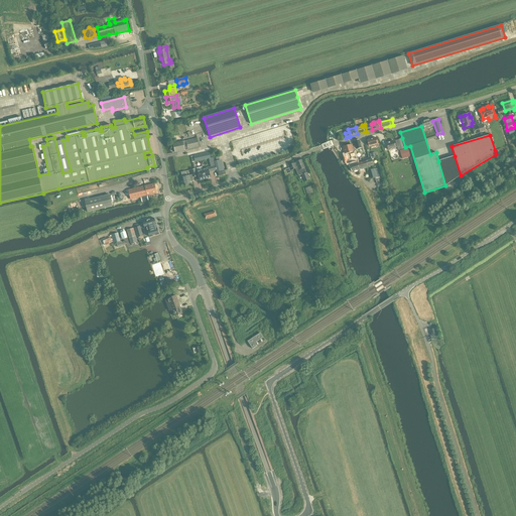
[(173,144),(175,152),(199,147),(197,138),(173,144)]
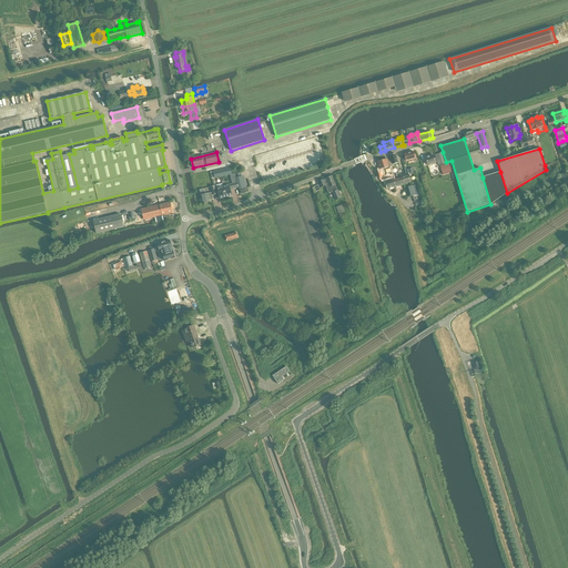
[(406,162),(416,159),(414,152),(404,154),(406,162)]
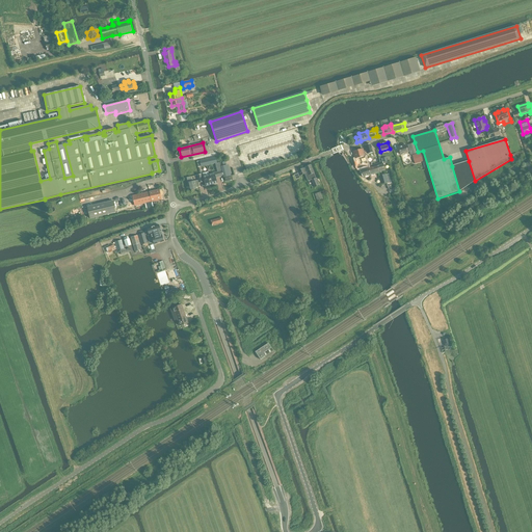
[(418,152),(415,142),(407,145),(410,155),(418,153),(418,152)]
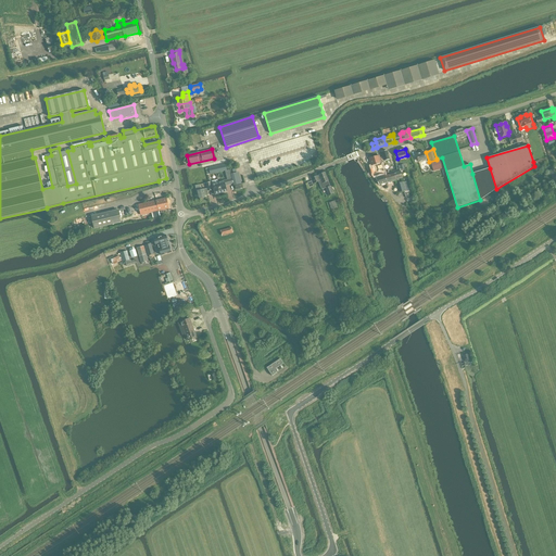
[(419,162),(427,160),(425,152),(416,154),(419,162)]
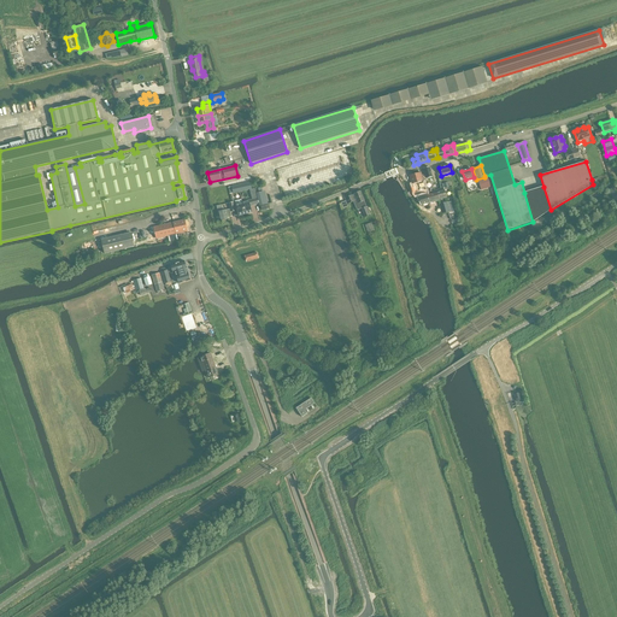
[(415,197),(427,193),(421,174),(410,176),(415,197)]
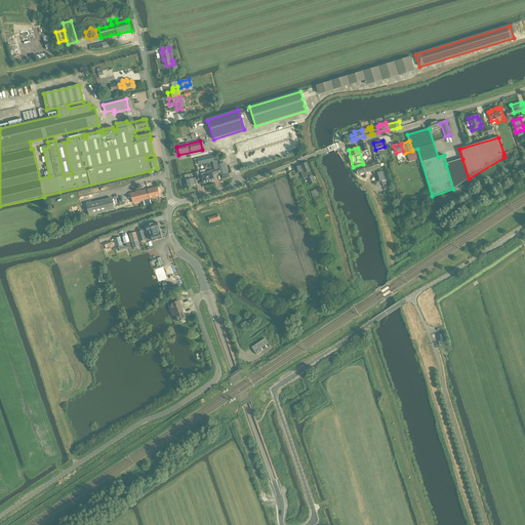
[(407,154),(409,162),(418,159),(415,151),(407,154)]
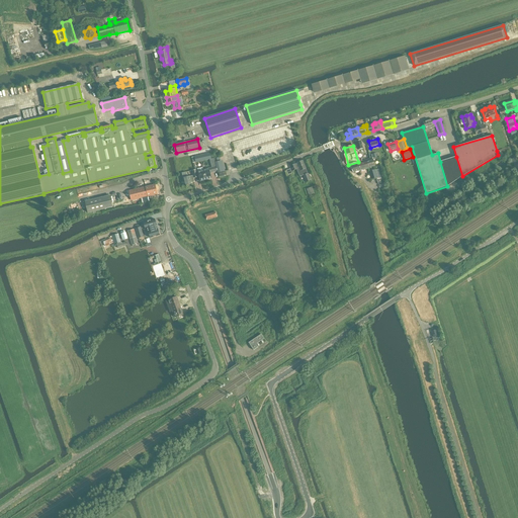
[(196,162),(211,159),(209,154),(194,157),(196,162)]
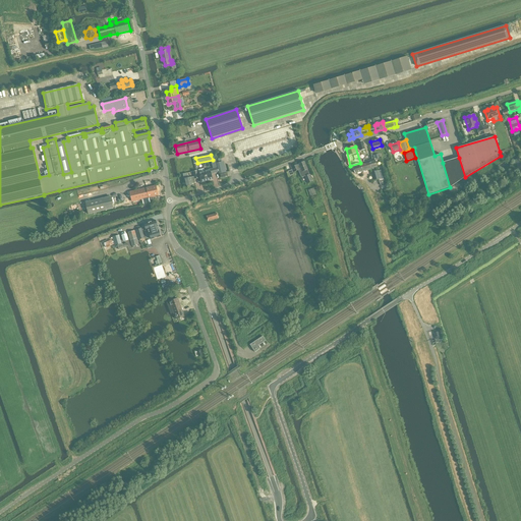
[(450,187),(465,177),(459,158),(443,163),(450,187)]
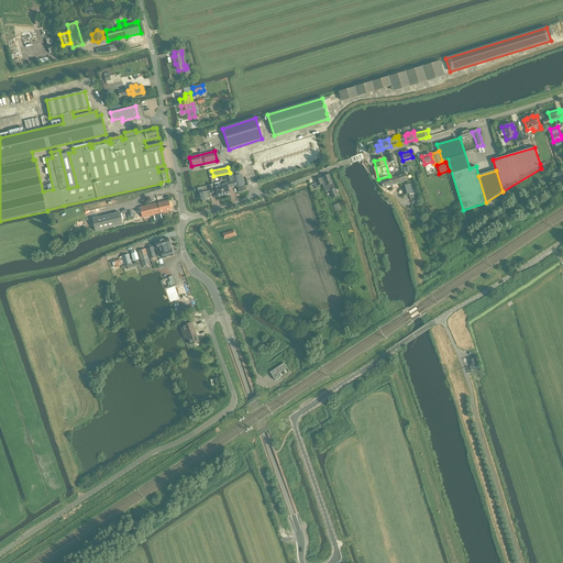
[(407,179),(405,174),(392,178),(392,177),(381,180),(384,187),(400,183),(400,181),(407,179)]
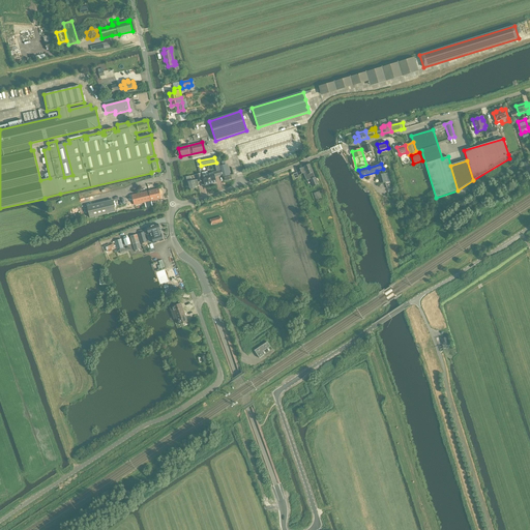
[(318,185),(318,183),(315,177),(314,177),(315,176),(310,165),(296,171),(298,175),(303,174),(306,181),(311,180),(313,185),(314,187),(318,185)]
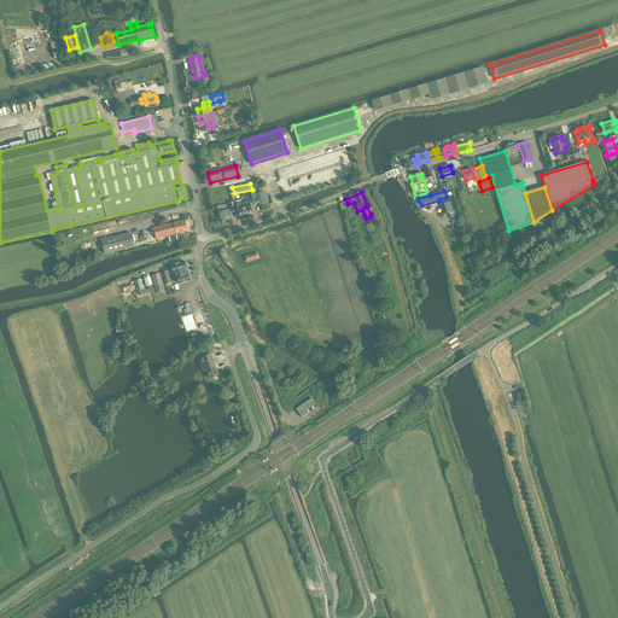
[(242,199),(235,202),(237,204),(239,216),(246,215),(243,204),(243,203),(242,199)]
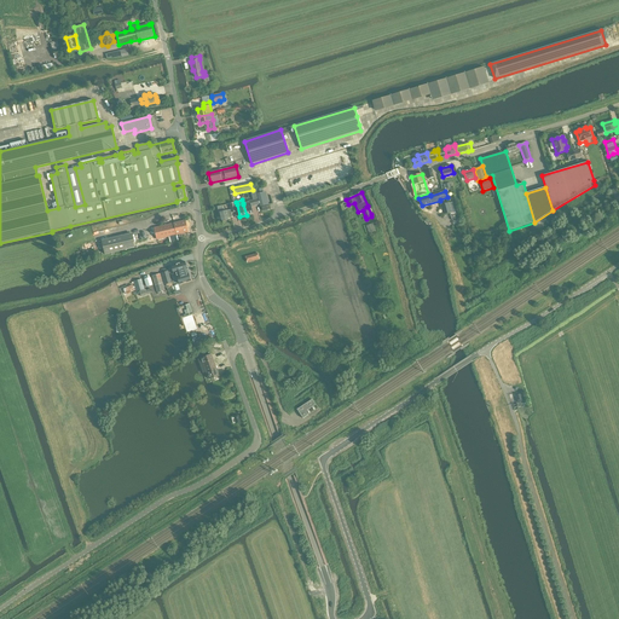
[(254,200),(243,203),(243,204),(247,215),(253,214),(252,207),(255,206),(254,200)]
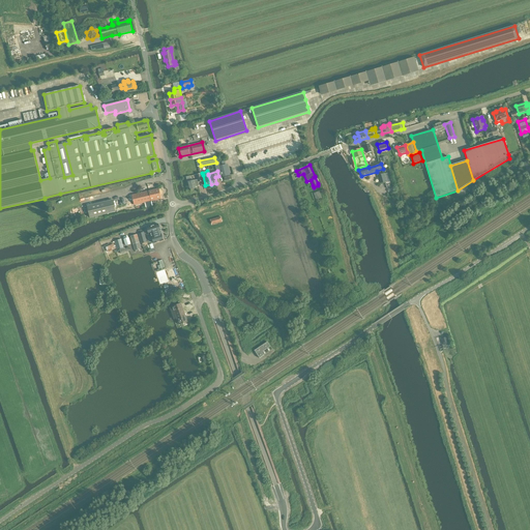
[(392,187),(388,173),(377,176),(379,184),(385,182),(387,189),(392,187)]
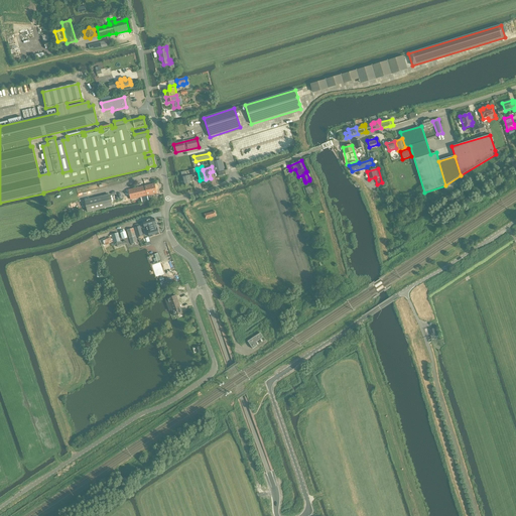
[(186,176),(185,171),(181,172),(182,177),(183,177),(185,184),(190,183),(190,182),(194,181),(191,175),(189,176),(186,176)]
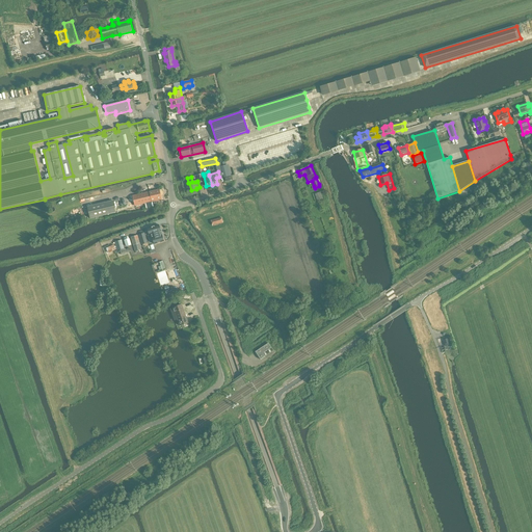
[(154,204),(154,202),(161,200),(159,189),(132,196),(135,206),(147,204),(148,208),(153,207),(152,205),(154,204)]
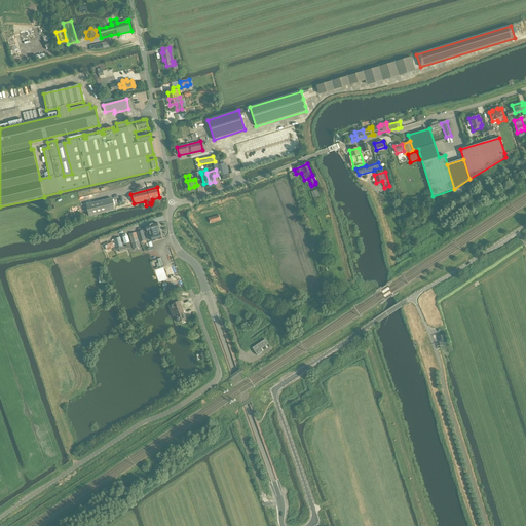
[(313,199),(320,197),(316,190),(311,192),(313,199)]
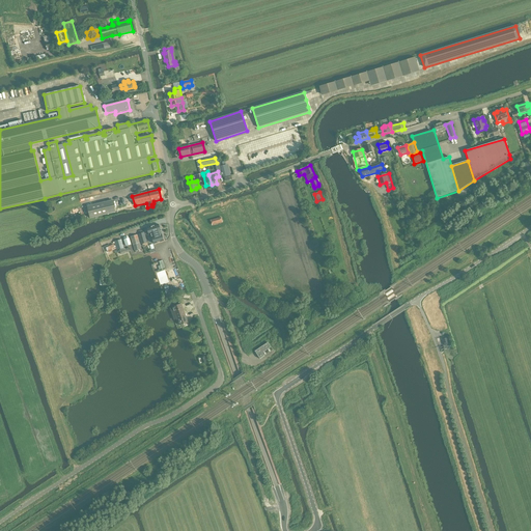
[(90,219),(115,213),(112,200),(87,206),(90,219)]
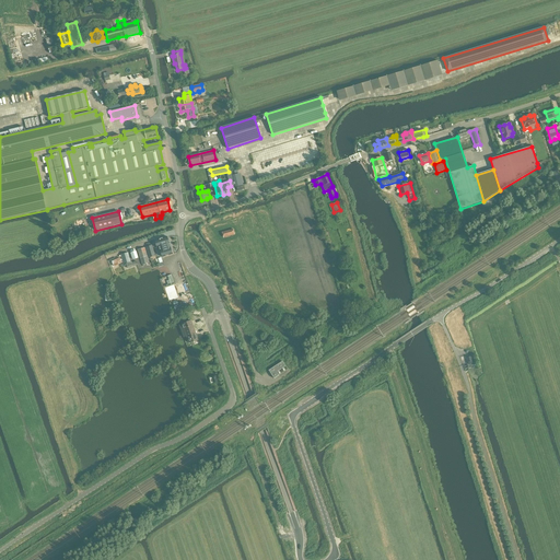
[(156,247),(159,247),(170,244),(167,237),(154,241),(156,247)]
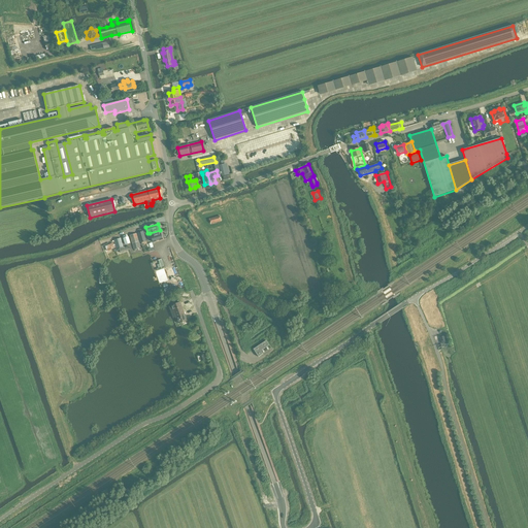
[(150,233),(153,242),(163,240),(160,230),(150,233)]
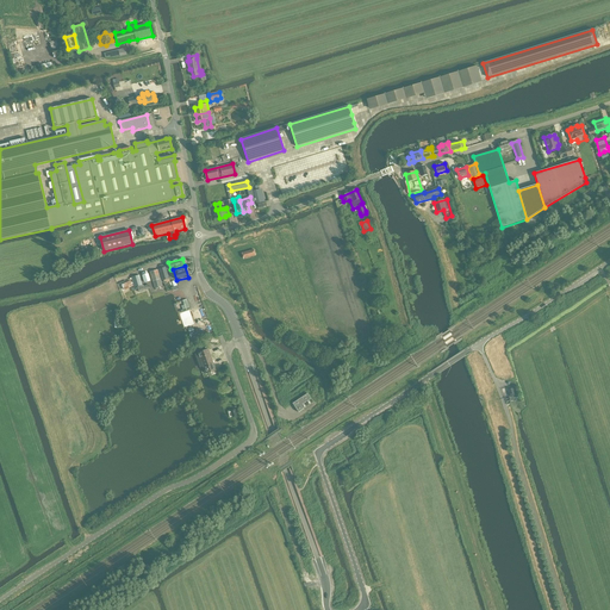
[(155,288),(162,286),(157,271),(150,272),(155,288)]
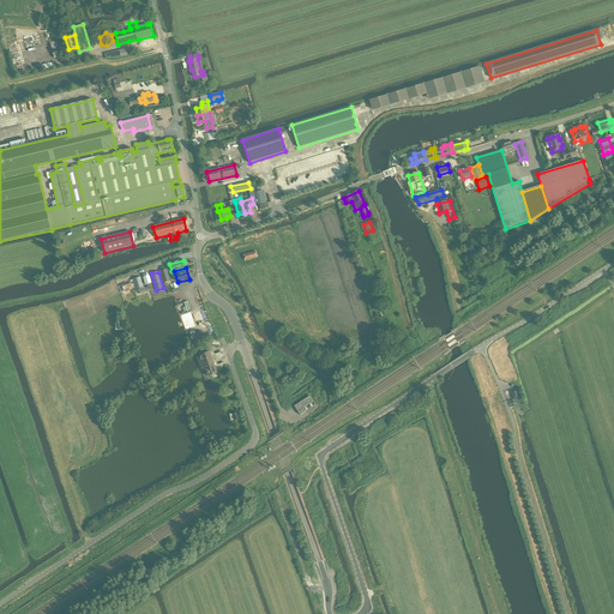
[(136,289),(143,287),(140,277),(133,280),(136,289)]
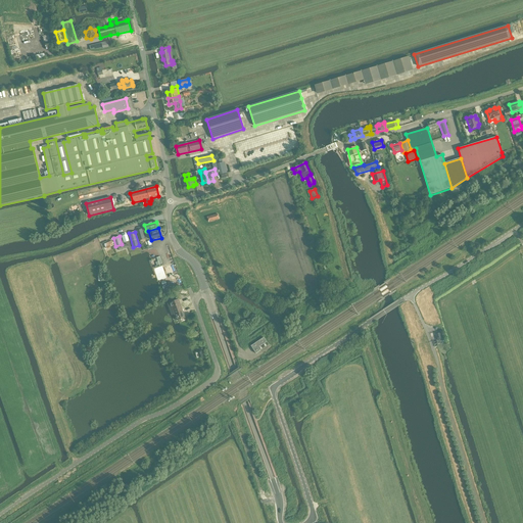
[(156,266),(154,267),(155,269),(161,266),(163,266),(159,256),(156,257),(157,262),(155,263),(156,266)]
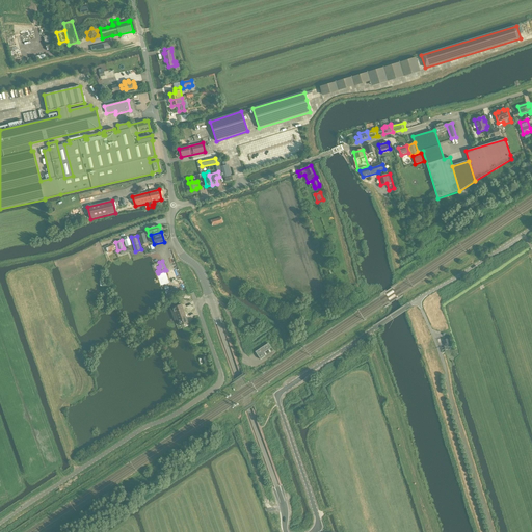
[(169,282),(165,270),(157,273),(161,285),(169,282)]
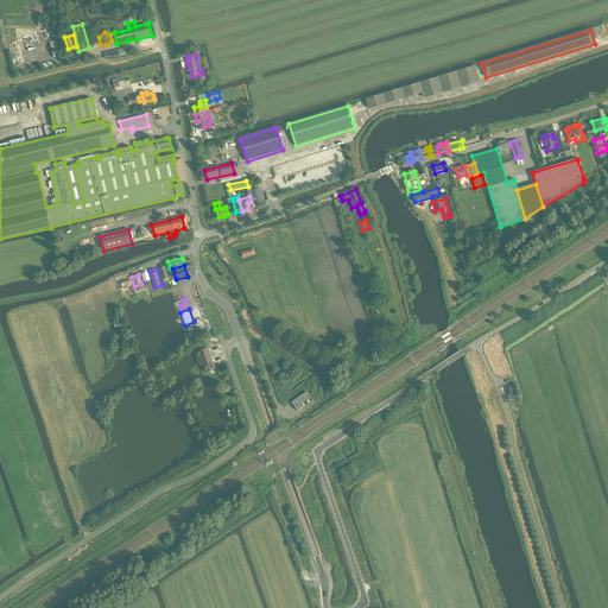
[(208,349),(200,352),(195,354),(196,358),(200,356),(203,366),(206,373),(215,369),(208,349)]
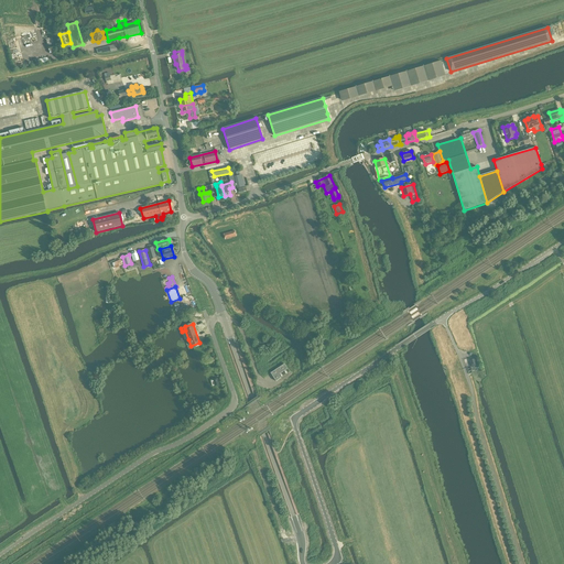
[(284,364),(271,372),(271,373),(277,381),(281,378),(279,375),(288,369),(284,364)]
